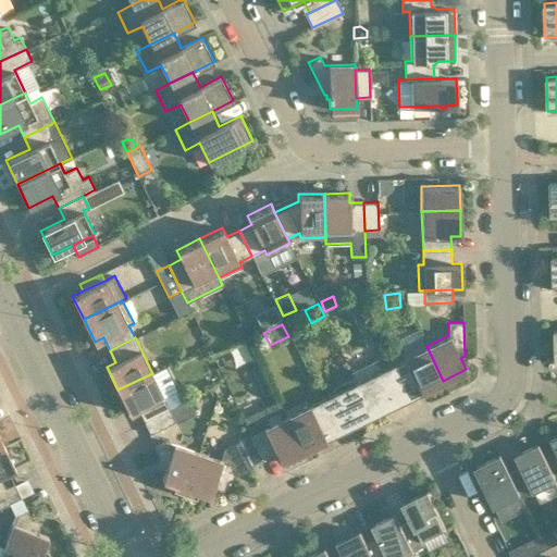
[(404,358),(392,364),(409,399),(409,398),(422,392),(432,386),(433,388),(434,388),(433,385),(443,381),(426,346),(424,342),(401,353),(404,358)]
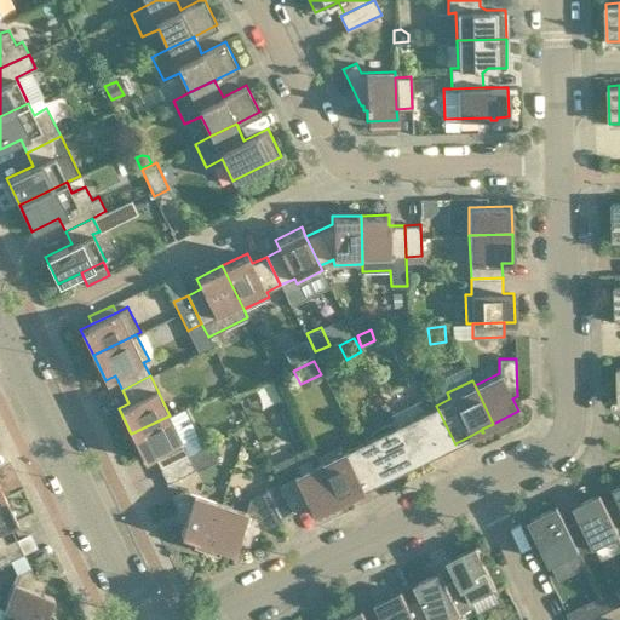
[(430,394),(391,413),(415,463),(428,457),(429,460),(430,459),(429,457),(454,445),(455,445),(436,406),(430,394)]
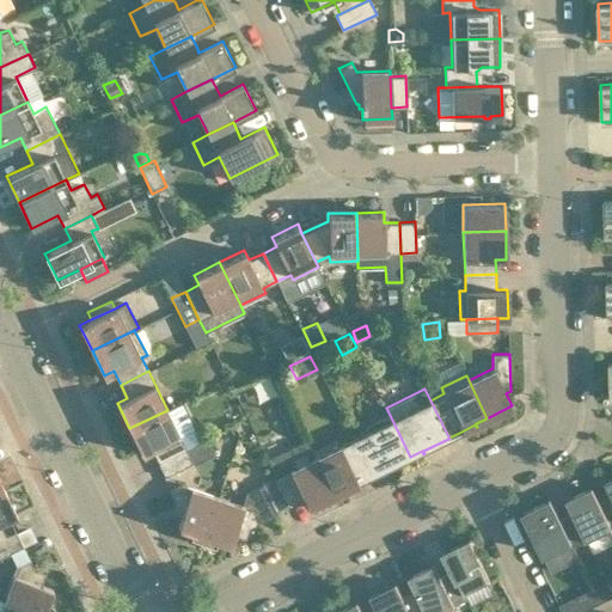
[(367,432),(353,438),(372,477),(373,476),(372,476),(410,457),(386,408),(385,408),(389,414),(365,426),(367,432)]
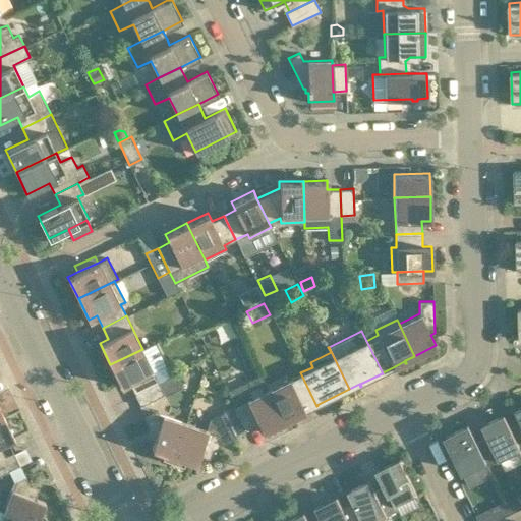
[(129,382),(134,393),(159,382),(142,349),(110,364),(120,386),(129,382)]
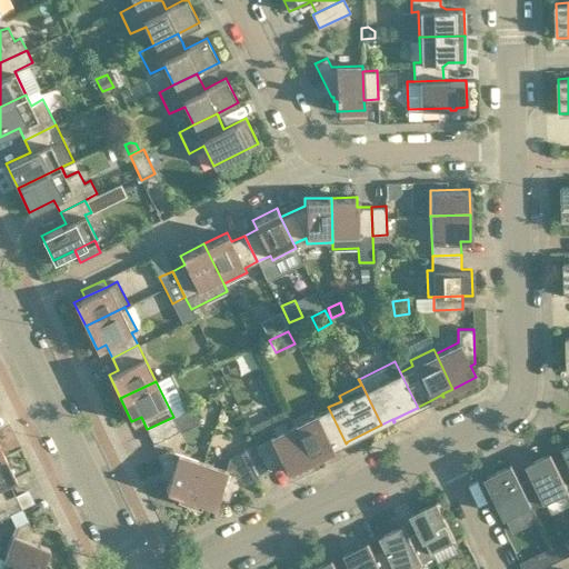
[(290,420),(292,425),(309,460),(320,455),(321,457),(322,457),(321,453),(345,442),(346,443),(328,407),(316,413),(313,408),(290,420)]
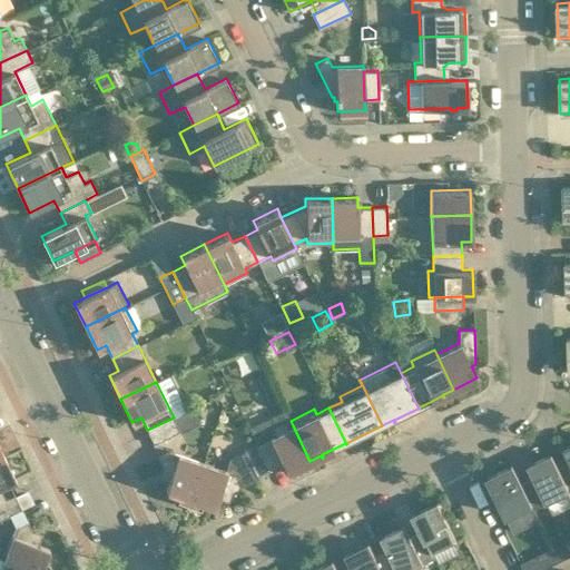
[(285,410),(248,426),(257,443),(269,469),(282,463),(286,472),(310,461),(293,425),(291,421),(285,410)]
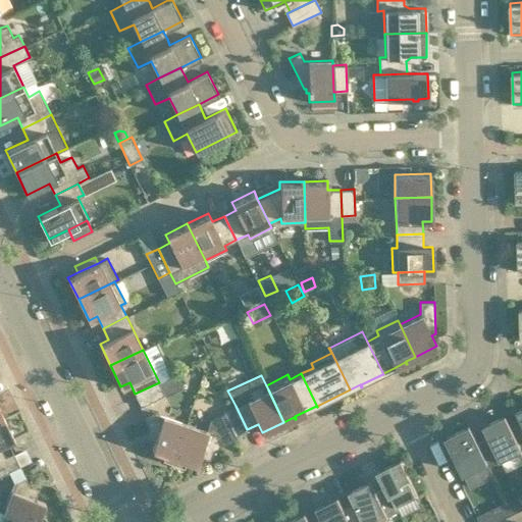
[(159,382),(135,394),(141,406),(164,394),(159,382)]
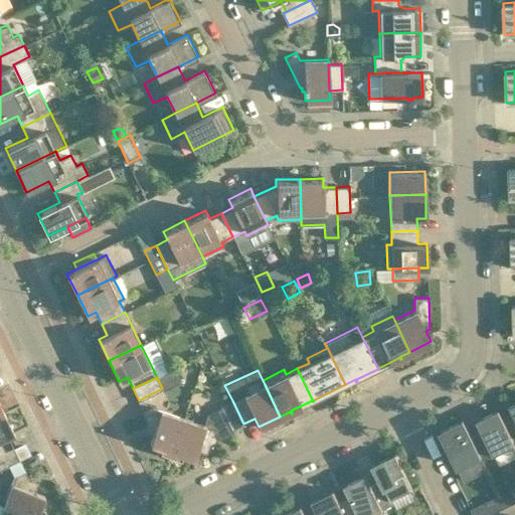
[(243,423),(232,400),(220,406),(221,407),(231,430),(243,423)]
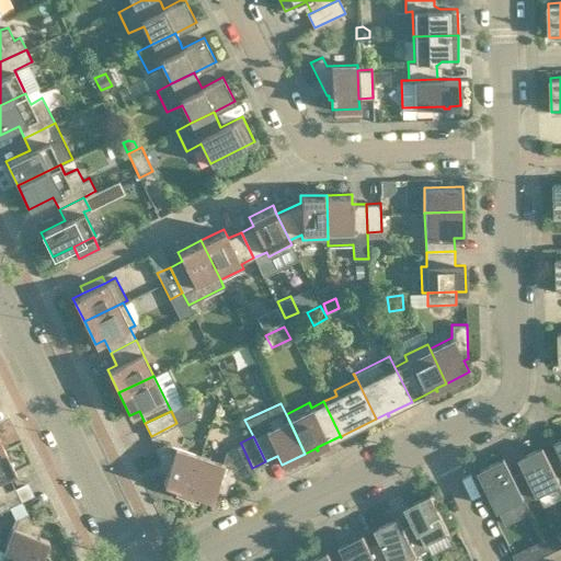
[(560,453),(549,458),(548,458),(560,484),(560,483),(560,437),(554,441),(560,453)]
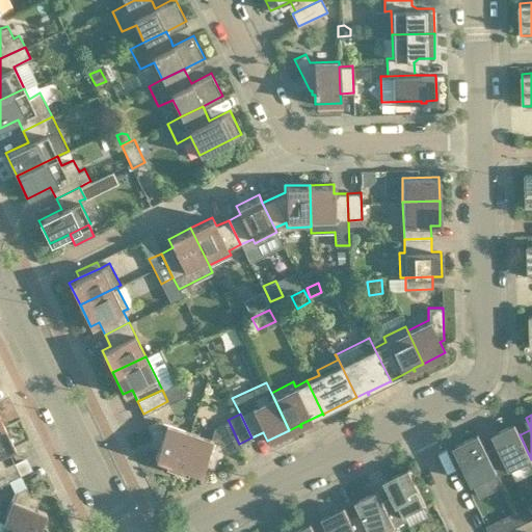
[(165,467),(176,471),(189,431),(158,421),(147,426),(158,448),(155,458),(166,461),(165,467)]
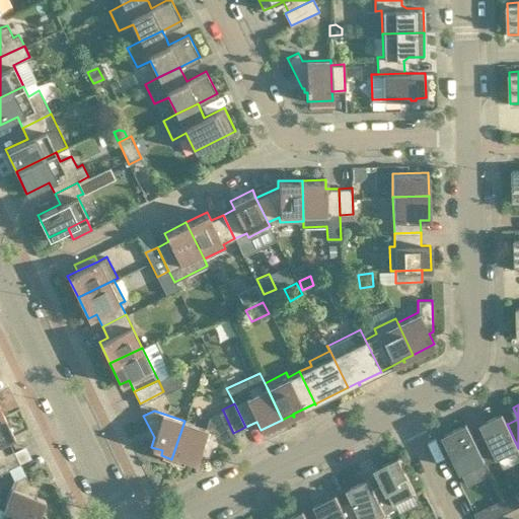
[(184,421),(171,459),(182,462),(183,458),(196,462),(199,452),(234,435),(233,433),(223,411),(209,418),(206,428),(184,421)]
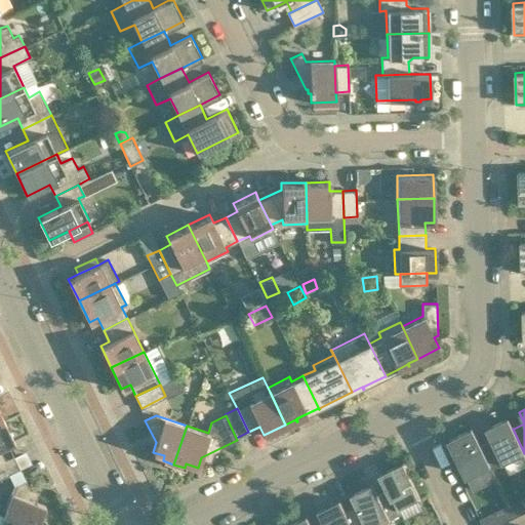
[(491,440),(480,445),(491,470),(492,469),(524,453),(513,429),(514,429),(509,417),(485,429),(491,440)]
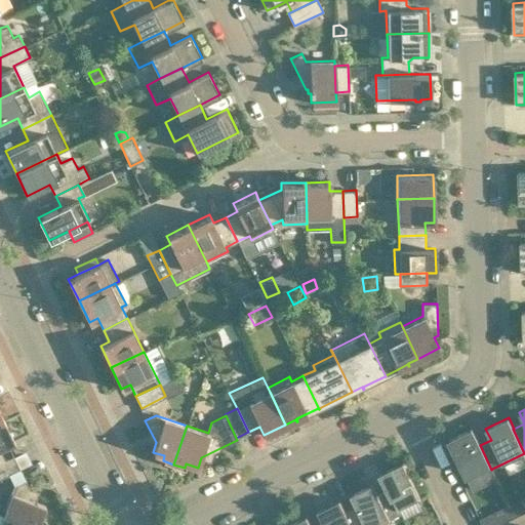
[(0,461),(0,462),(0,461),(0,447),(14,441),(4,419),(0,420),(0,461)]
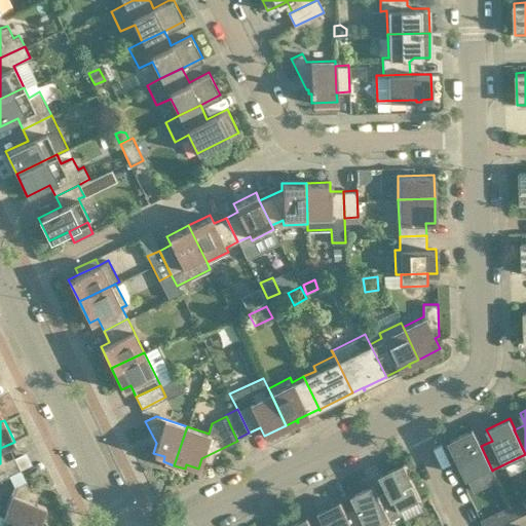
[(481,446),(472,426),(471,426),(472,429),(450,440),(475,490),(497,479),(493,470),(492,471),(481,446)]
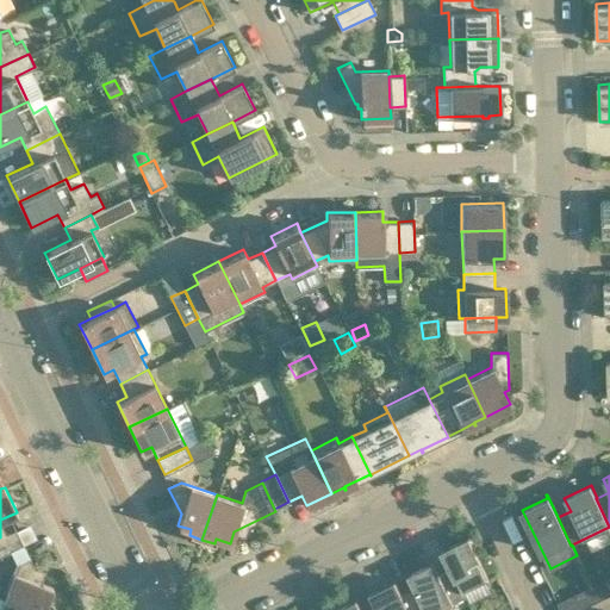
[(0,537),(0,536),(0,555),(17,547),(10,533),(0,537)]
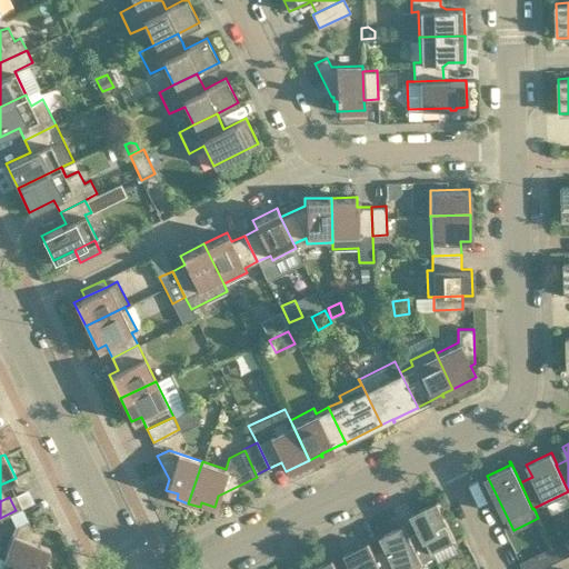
[(411,509),(422,530),(432,550),(433,550),(456,539),(438,500),(415,512),(412,509),(411,509)]
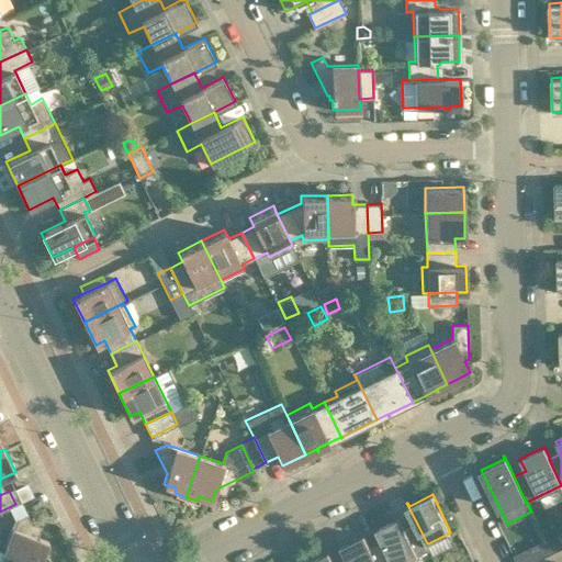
[(14,518),(3,551),(34,561),(45,561),(48,554),(44,552),(48,539),(38,536),(26,513),(14,518)]
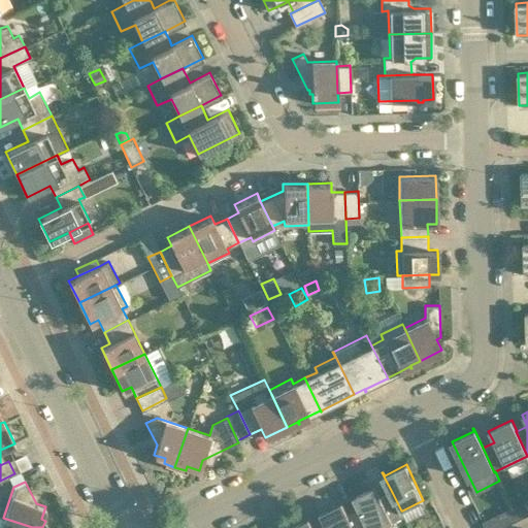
[(402,510),(401,510),(392,492),(381,497),(375,486),(353,497),(358,508),(367,527),(380,527),(404,516),(402,510)]
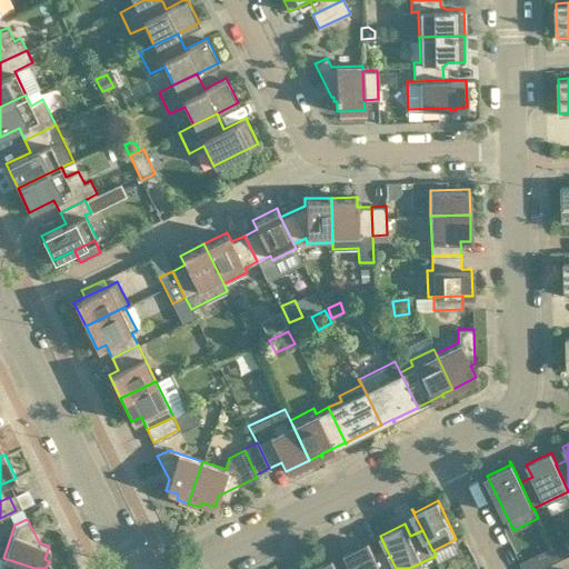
[(396,568),(386,548),(375,553),(369,541),(345,553),(350,566),(351,568),(396,568)]
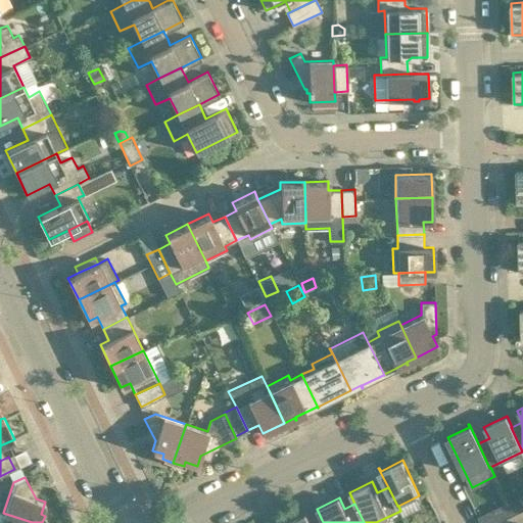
[(496,509),(503,520),(522,510),(522,503),(520,497),(496,509)]
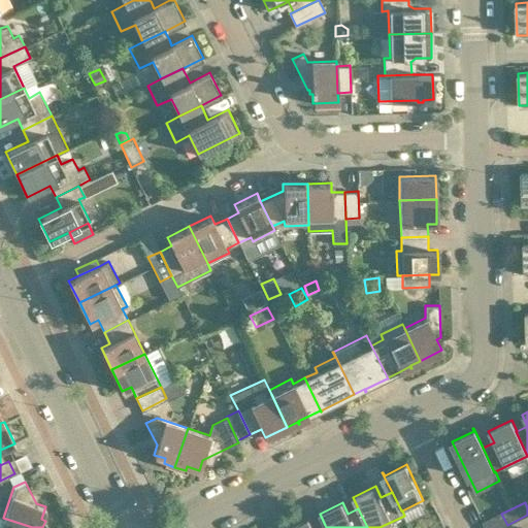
[(0,527),(32,527),(3,518),(0,526),(0,527)]
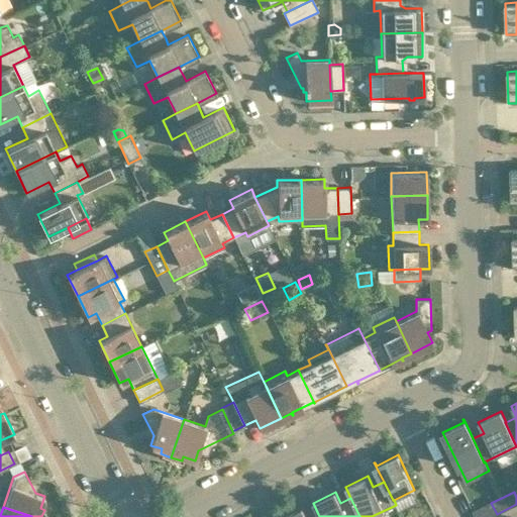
[(283,516),(319,516),(318,514),(311,516),(306,516),(302,508),(283,516)]
